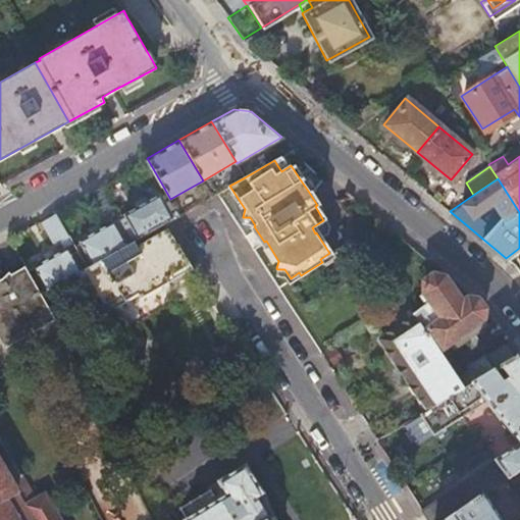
[(83,246),(78,249),(88,268),(134,242),(120,218),(115,208),(101,184),(87,192),(101,216),(110,211),(115,219),(79,241),(83,246)]
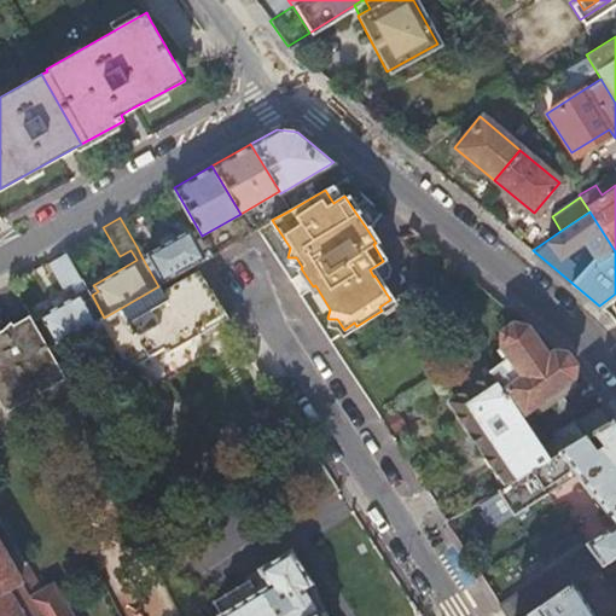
[(149,255),(143,259),(158,286),(161,285),(166,283),(196,265),(196,263),(202,260),(213,254),(202,236),(197,227),(191,231),(190,230),(149,254),(149,255)]
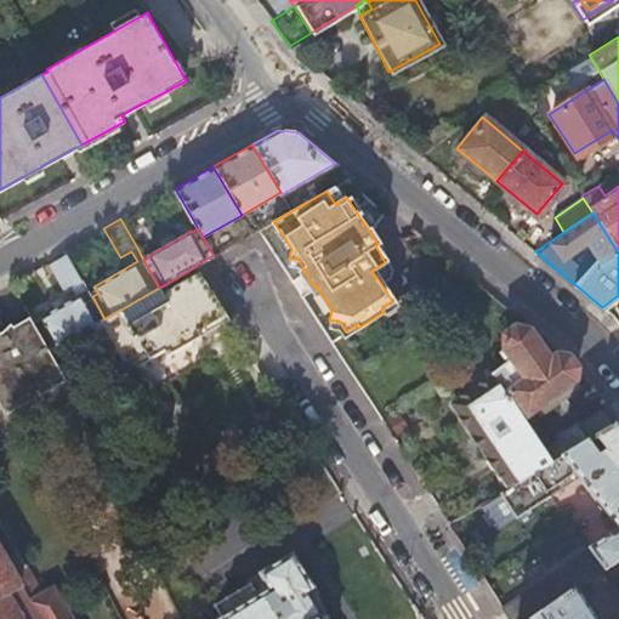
[(64,289),(83,279),(66,249),(47,260),(64,289)]
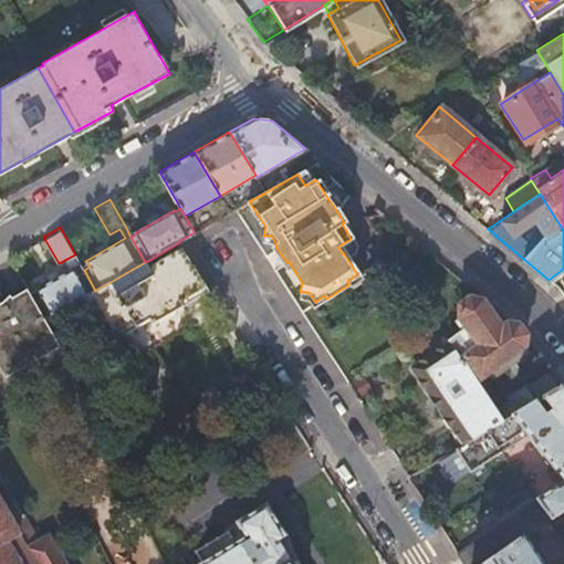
[(147,261),(145,262),(95,291),(86,295),(121,364),(186,327),(176,310),(210,291),(183,248),(150,265),(147,261)]
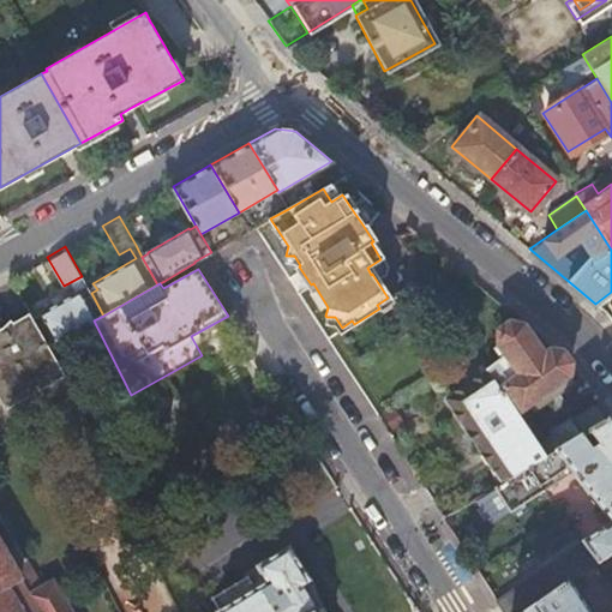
[(55,342),(94,321),(103,316),(91,293),(85,297),(81,289),(39,313),(55,342)]
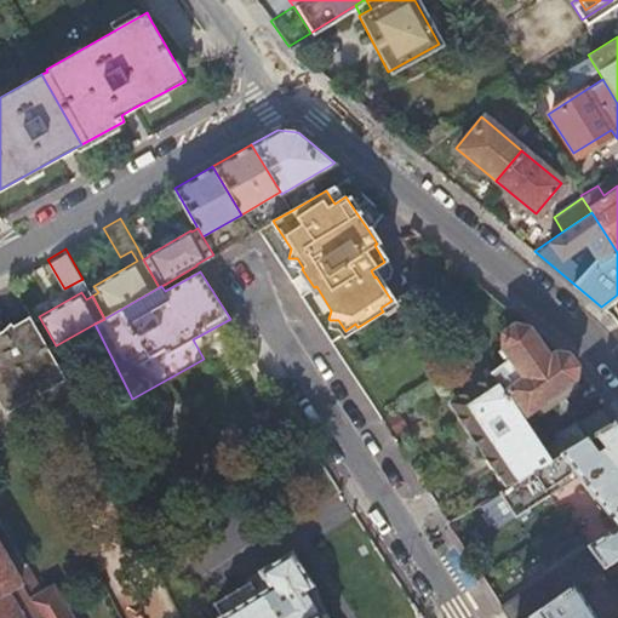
[(617,295),(601,307),(607,312),(617,325),(617,295)]
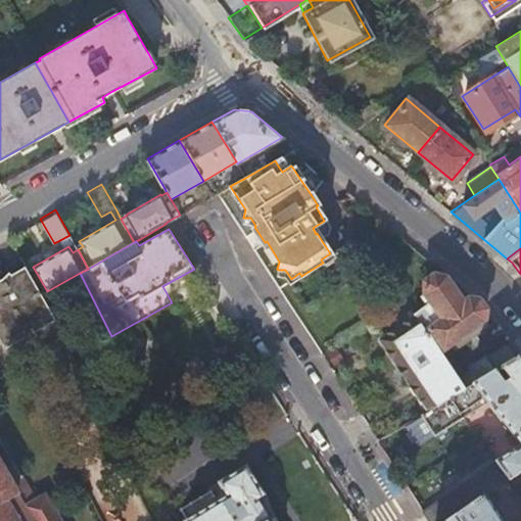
[(0,340),(32,322),(37,330),(57,319),(25,265),(0,278),(0,340)]
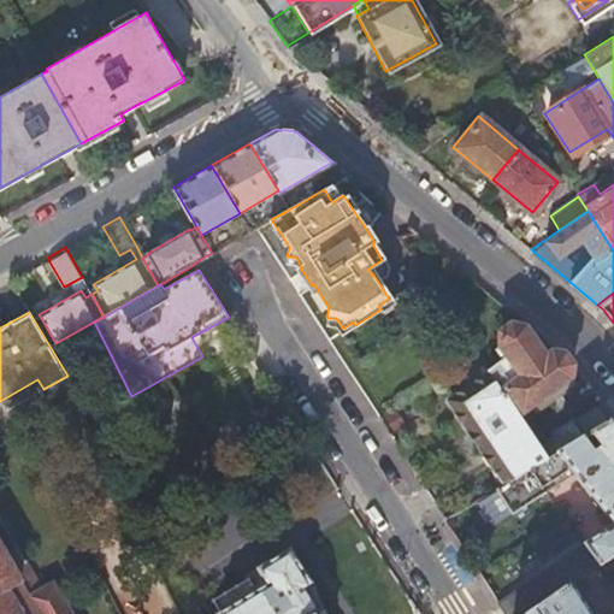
[(501,358),(488,367),(502,389),(506,385),(523,407),(529,403),(570,373),(571,362),(566,356),(562,353),(553,352),(547,356),(523,328),(509,324),(499,332),(500,344),(494,348),(501,358)]
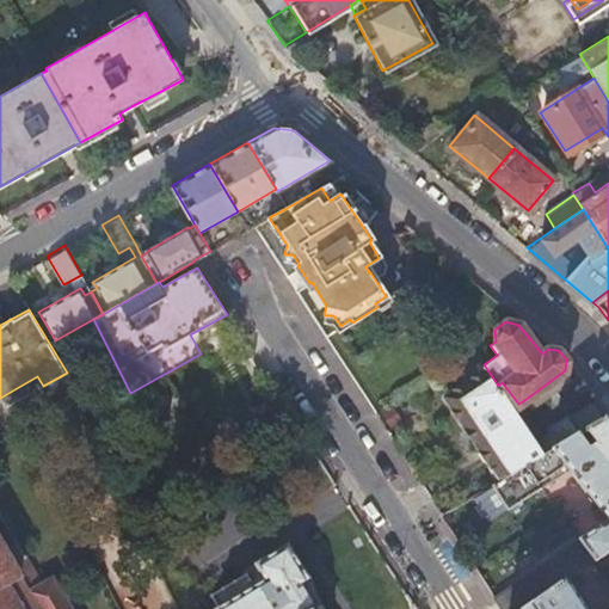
[(484,364),(480,361),(473,365),(480,374),(446,399),(502,477),(543,451),(531,436),(498,386),(484,364)]
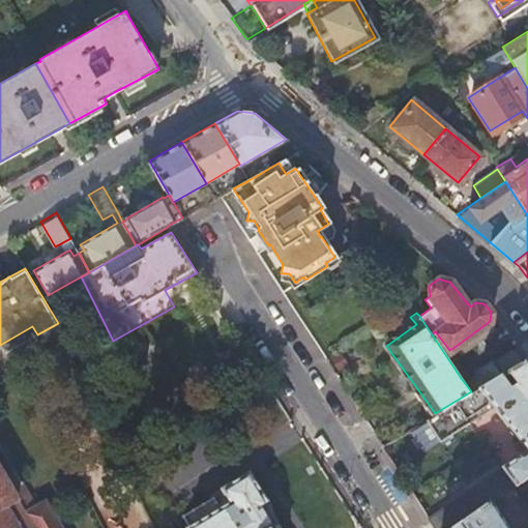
[(493,326),(490,321),(455,347),(458,351),(493,326)]
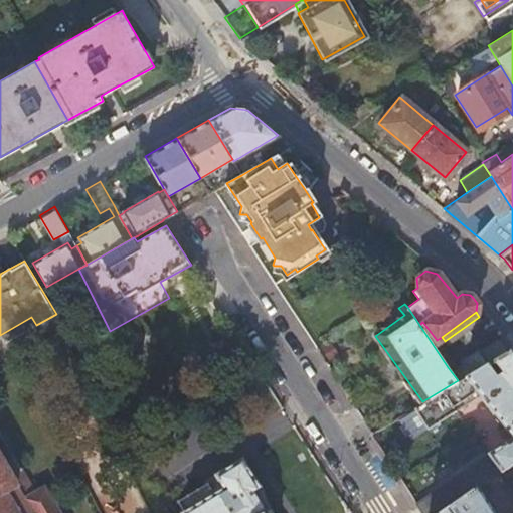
[(512,347),(503,334),(478,349),(486,364),(512,347)]
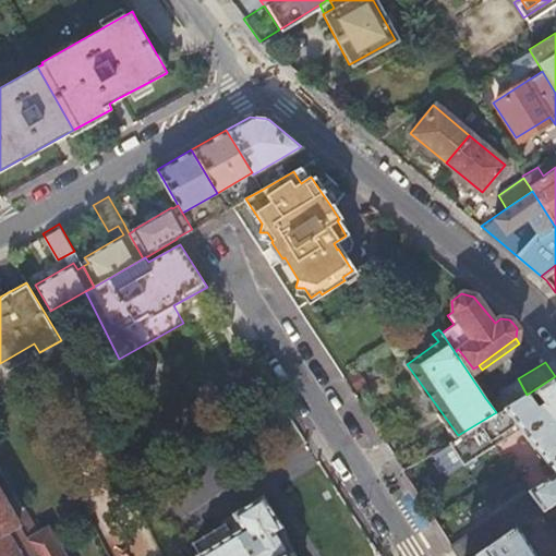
[(456,555),(471,555),(507,532),(517,526),(540,509),(555,498),(555,376),(527,395),(496,412),(458,435),(448,440),(460,461),(519,426),(555,472),(449,545),(456,555)]
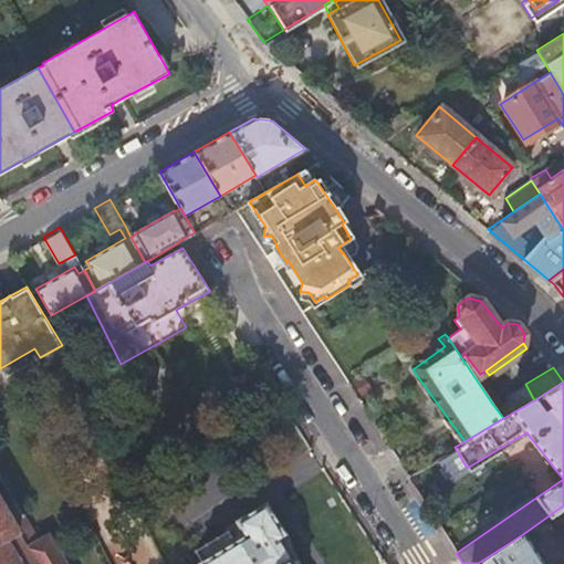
[(492,404),(503,418),(534,400),(525,384),(492,404)]
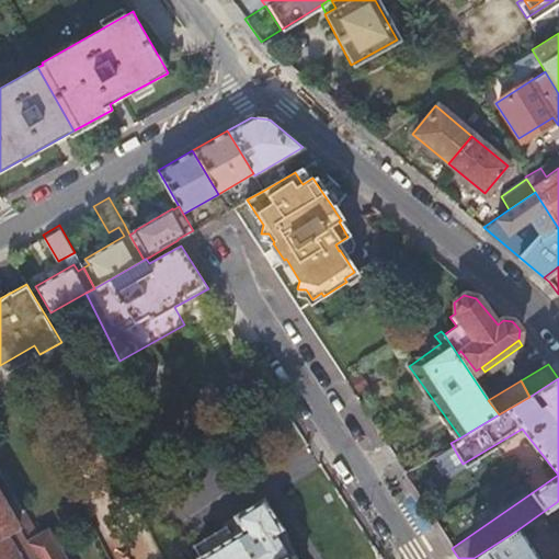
[(0,533),(16,524),(12,515),(24,509),(0,467),(0,533)]
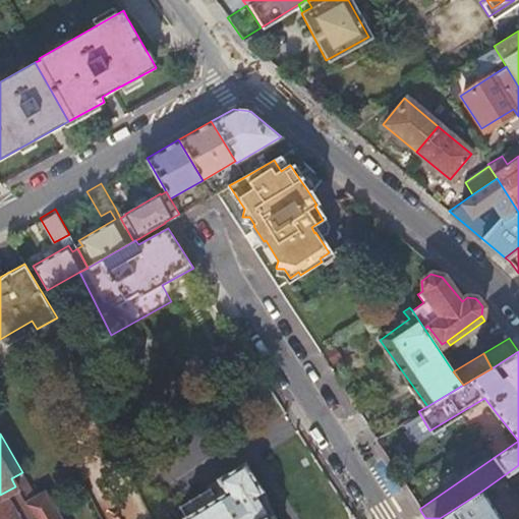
[(277,518),(263,495),(265,494),(246,462),(220,478),(227,491),(186,516),(185,517),(186,518),(277,518)]
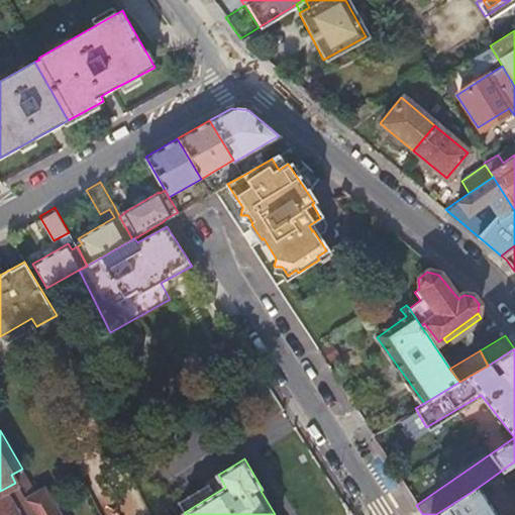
[(225,487),(218,475),(177,500),(185,512),(225,487)]
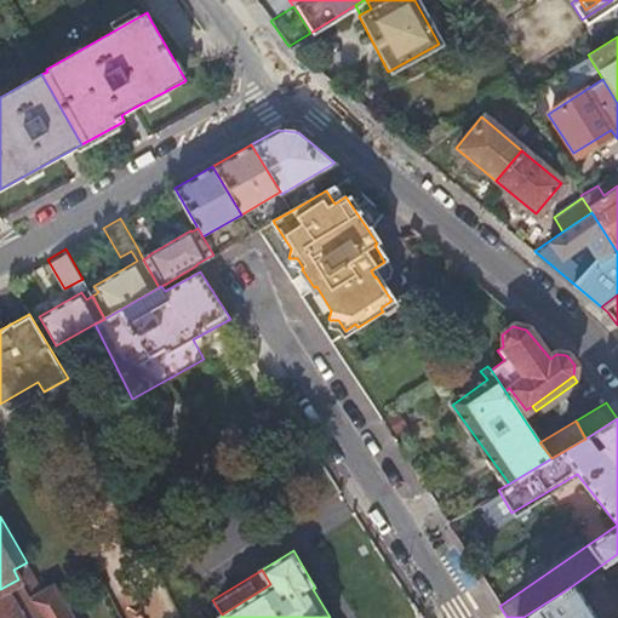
[(18,579),(0,589),(0,617),(73,617),(62,599),(39,613),(18,579)]
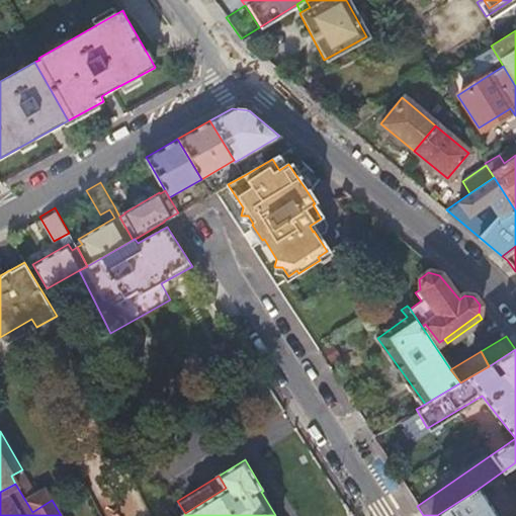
[(470,494),(437,515),(515,515),(514,515),(499,515),(480,488),(470,494)]
